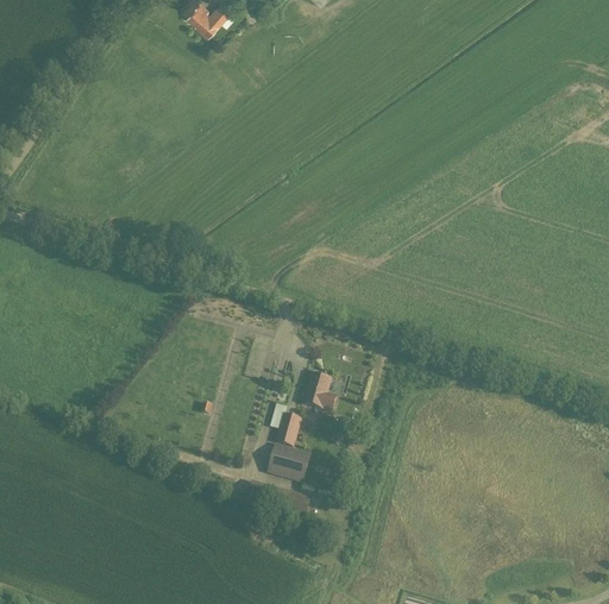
[(203,27),(202,29),(207,33),(231,7),(223,0),(220,0),(209,12),(207,8),(208,7),(201,0),(199,0),(187,13),(203,27)]
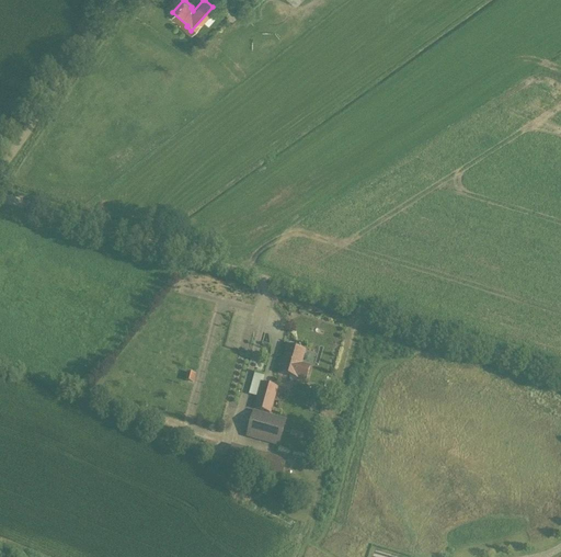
[(305,348),(288,342),(279,370),(306,377),(310,363),(300,361),(305,348)]
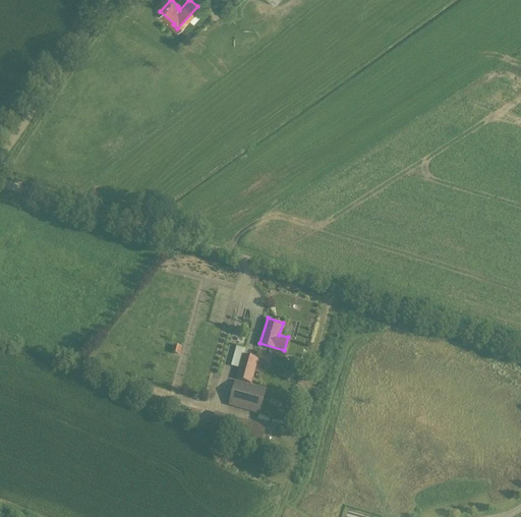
[(171,350),(180,352),(182,344),(173,342),(171,350)]
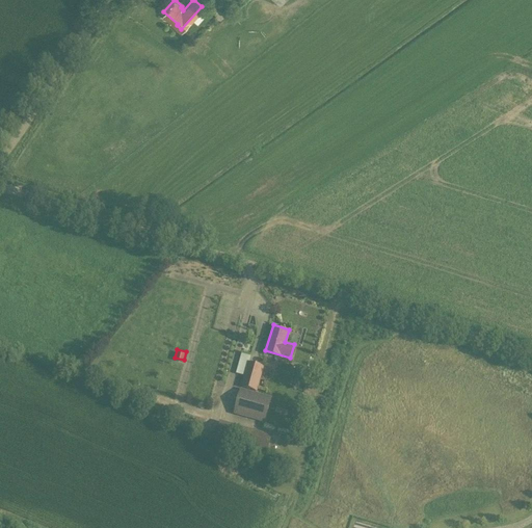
[(240,385),(257,389),(264,363),(247,359),(240,385)]
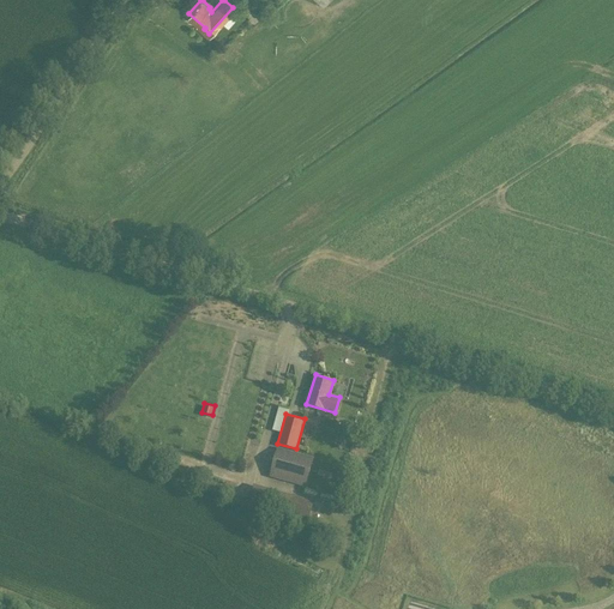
[(277,445),(269,474),(306,484),(314,454),(277,445)]
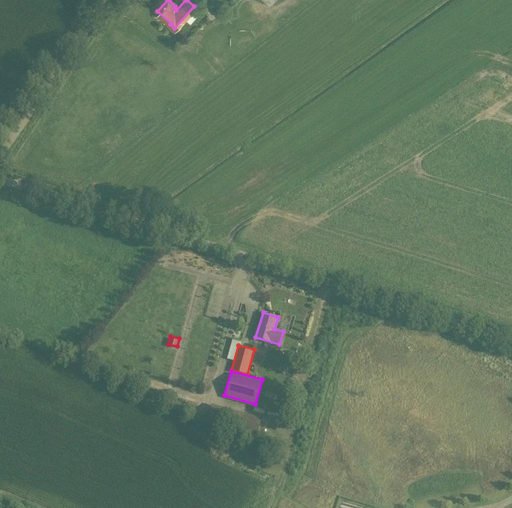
[(262,416),(211,402),(206,420),(257,434),(262,416)]
